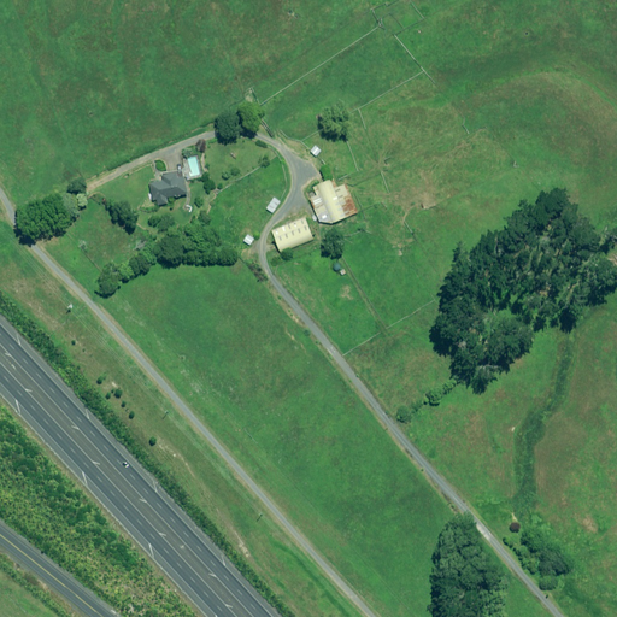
[(321,151),(316,146),(311,152),(316,157),(321,151)]
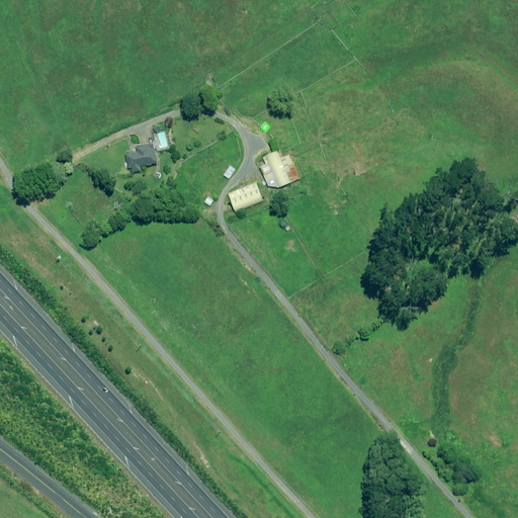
[(158,163),(154,144),(137,147),(138,152),(125,154),(128,168),(132,168),(133,172),(141,171),(140,166),(158,163)]
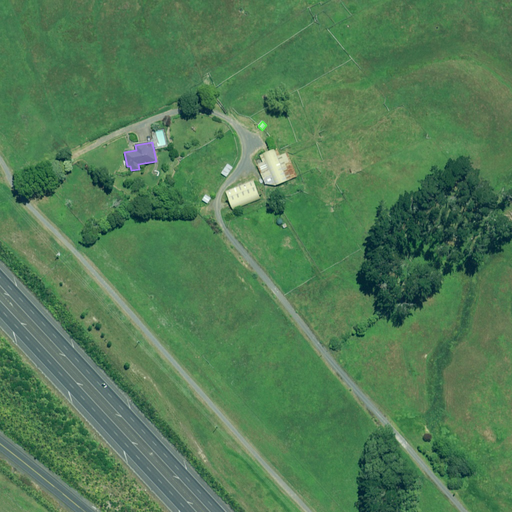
[(287,180),(274,150),(260,155),(263,162),(257,165),(265,185),(278,184),(287,180)]
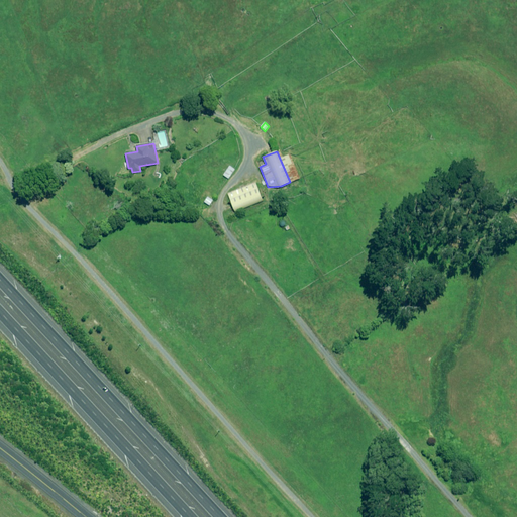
[(235,170),(230,166),(223,175),(228,179),(235,170)]
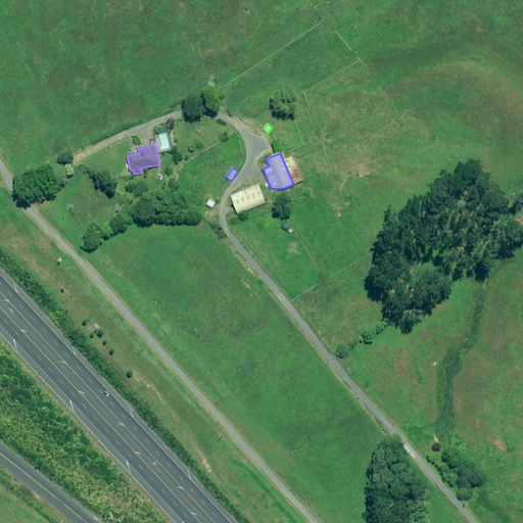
[(270,205),(264,188),(235,199),(242,217),(270,205)]
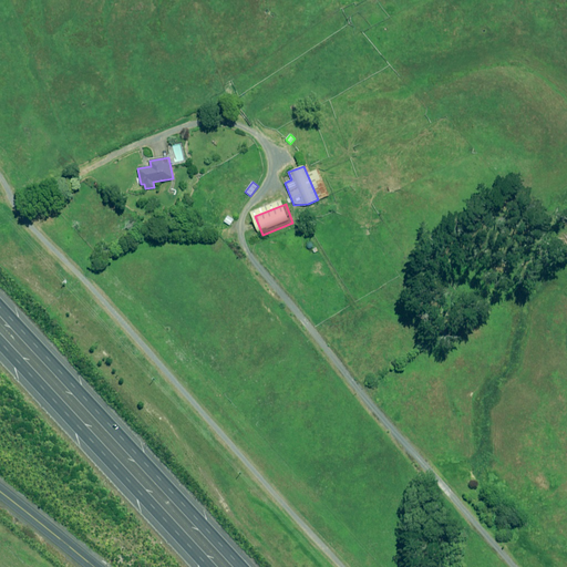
[(234,219),(227,216),(224,222),(229,225),(234,219)]
